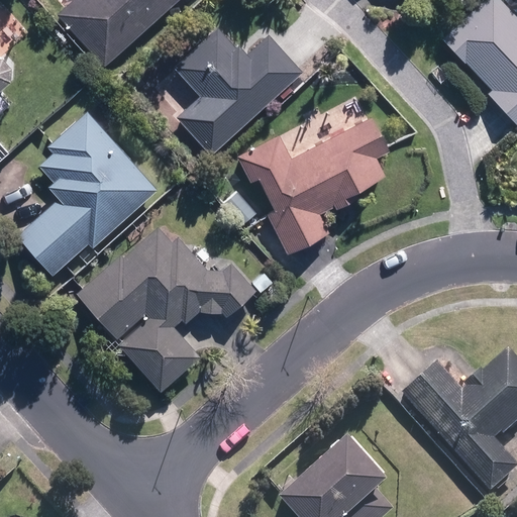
[(104,67),(173,0),(73,0),(56,17),(104,67)]
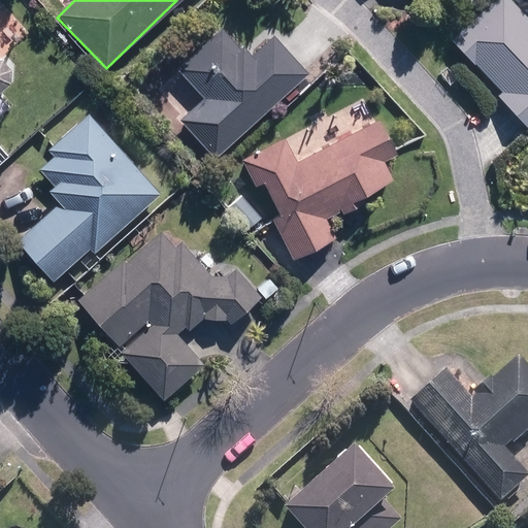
[(495,95),(526,126),(496,155),(507,166),(527,145),(527,17),(510,0),(488,0),(449,39),(499,91),(495,95)]
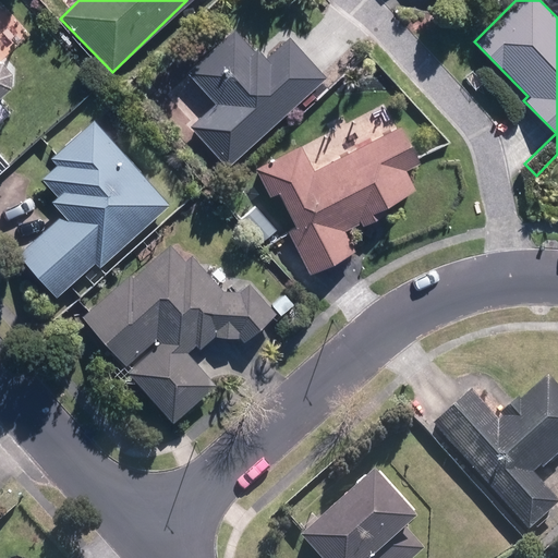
[(228,168),(324,75),(286,36),(262,58),(232,26),(183,73),(211,102),(187,125),(228,168)]
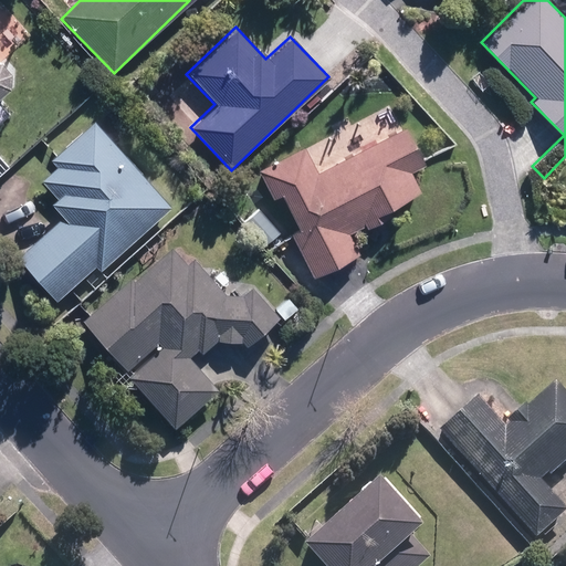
[(0,88),(12,77),(0,64),(0,88)]
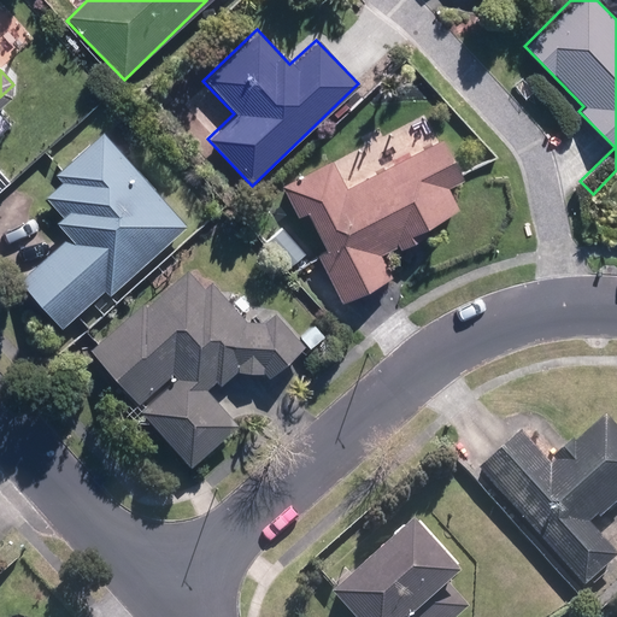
[(187,224),(99,133),(56,175),(62,181),(43,198),(60,216),(54,222),(66,235),(17,282),(62,328),(104,289),(110,295),(187,224)]
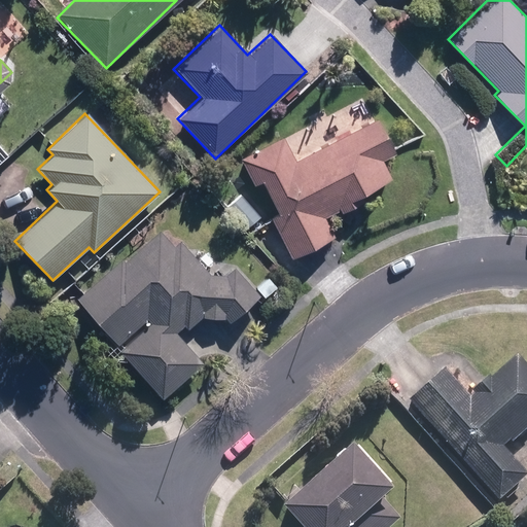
[(394,154),(375,117),(294,159),(283,138),(241,160),(254,184),(260,181),(277,213),(271,216),(292,259),(332,239),(321,216),(336,209),(339,215),(354,207),(349,198),(392,176),(384,161),(394,154)]
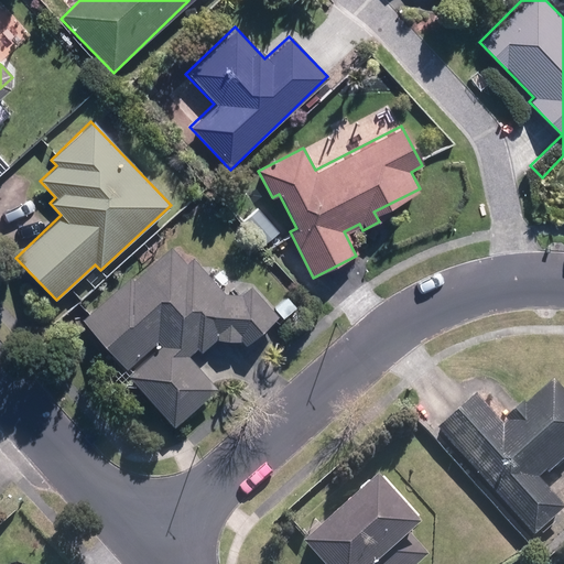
[(185,262),(170,247),(137,278),(131,273),(80,320),(127,369),(123,372),(172,425),(215,386),(187,356),(195,348),(202,355),(216,340),(249,344),(273,320),(278,324),(283,318),(242,275),(235,283),(221,270),(213,278),(192,257),(185,262)]
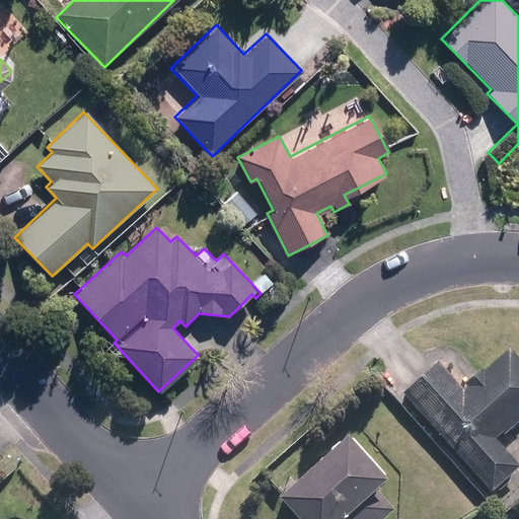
[(437,363),(401,393),(490,494),(518,469),(495,443),(518,421),(518,364),(508,351),(482,374),(479,371),(459,388),(437,363)]
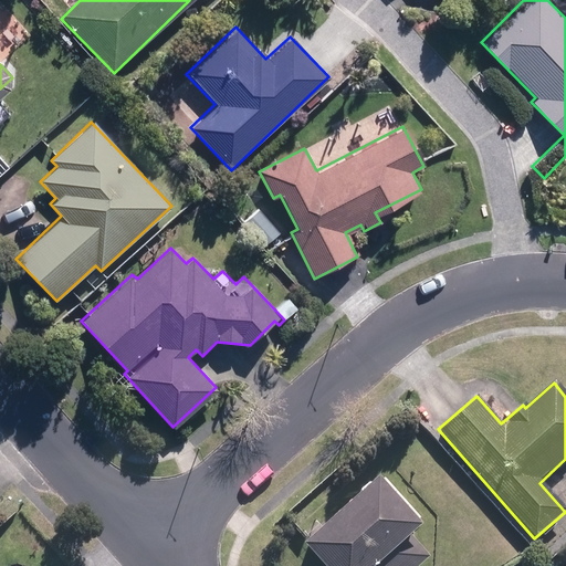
[(417,528),(374,481),(300,547),(316,565),(418,565),(429,556),(410,535),(417,528)]
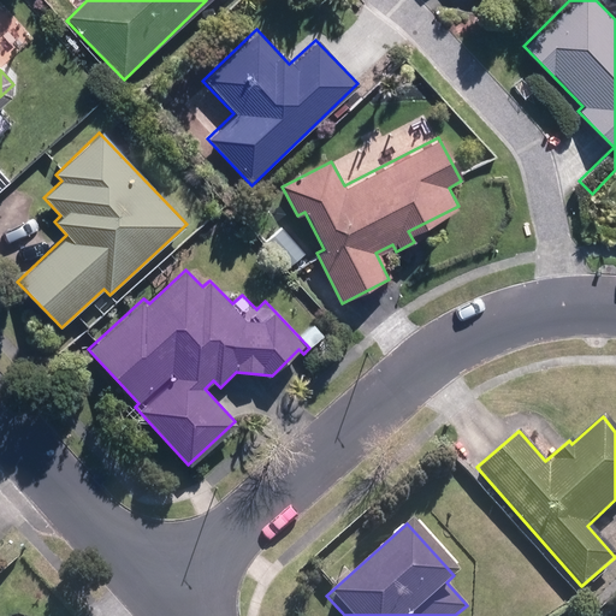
All buildings are outlined.
